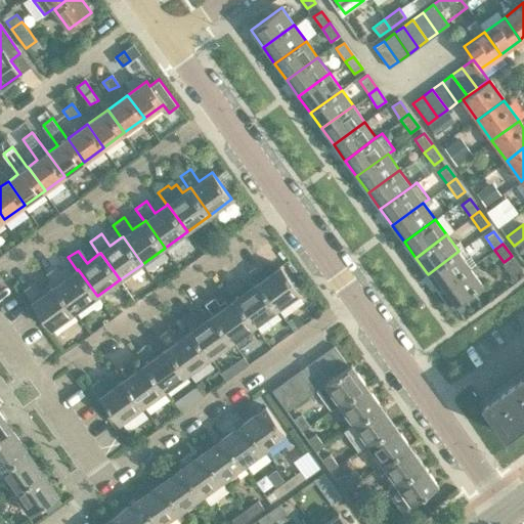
[(459,251),(428,274),(439,290),(470,267),(459,251)]
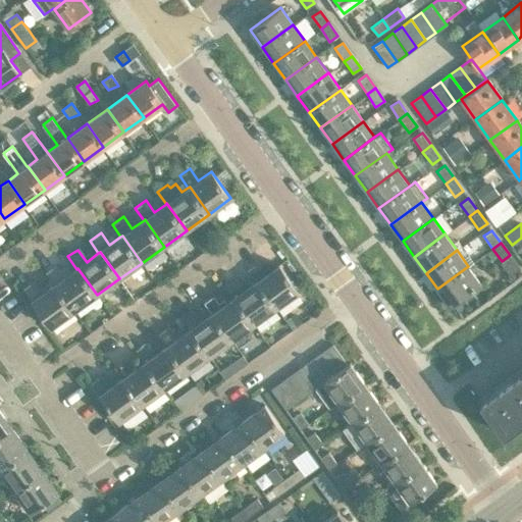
[(256,281),(275,308),(298,293),(278,265),(266,274),(257,262),(246,270),(255,281),(256,281)]
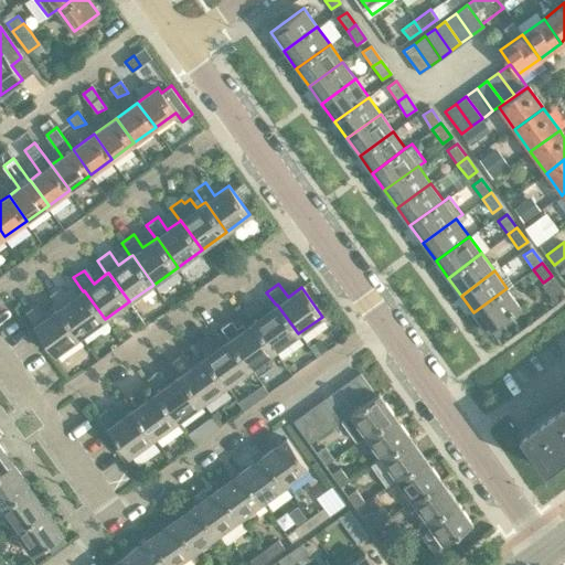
[(82,337),(105,319),(84,290),(83,291),(70,300),(61,287),(49,296),(57,308),(60,307),(82,337)]
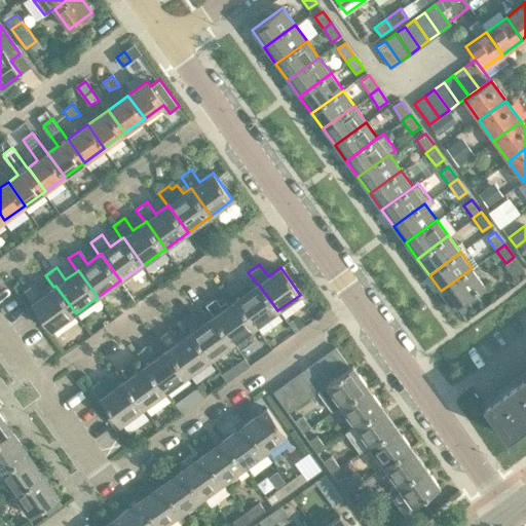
[(472,268),(441,291),(452,307),(484,286),(472,268)]
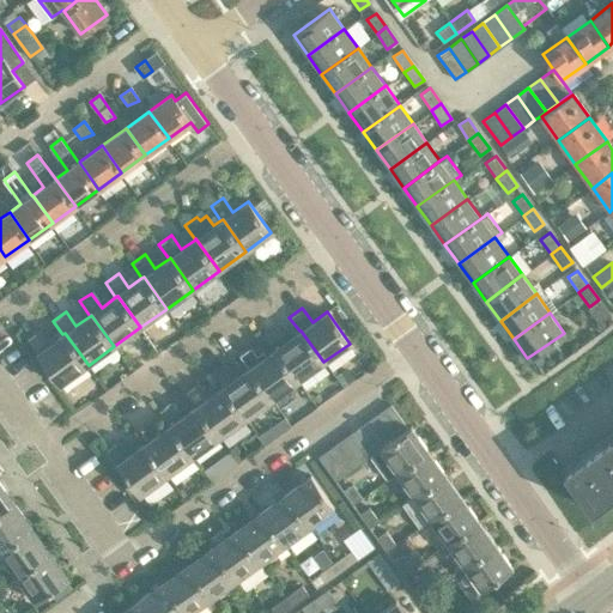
[(275,349),(298,381),(323,362),(301,331),(299,331),(285,341),(275,327),(263,335),(273,350),(275,349)]
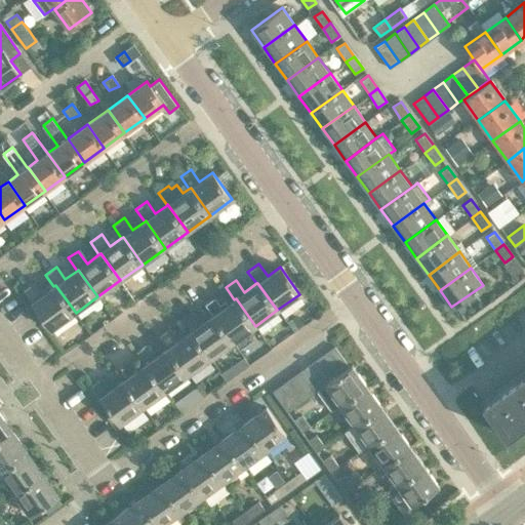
[(51,330),(76,313),(55,285),(53,286),(42,295),(34,283),(23,290),(51,330)]
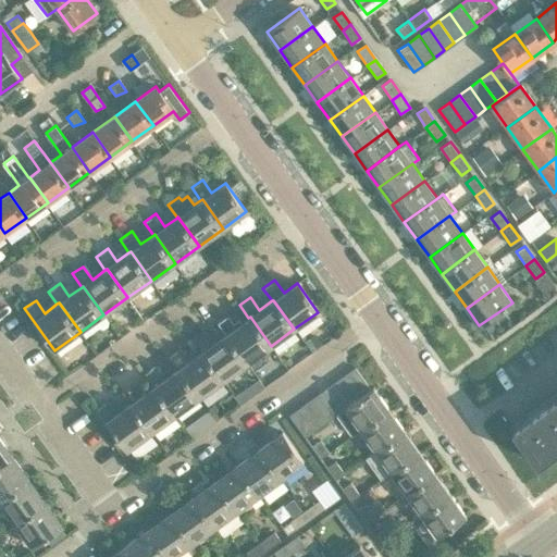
[(225,334),(247,363),(271,346),(250,317),(248,318),(235,326),(226,314),(214,322),(223,335),(225,334)]
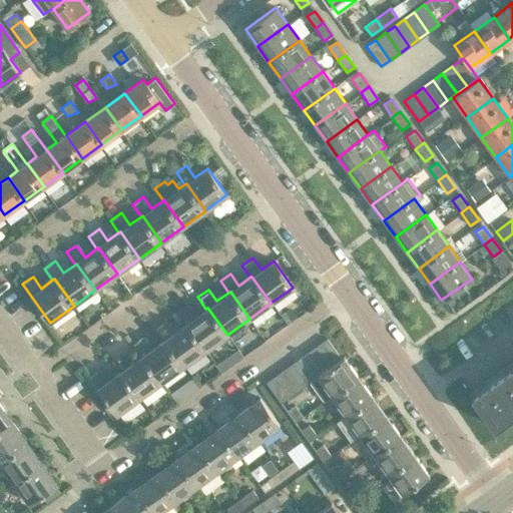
[(185,323),(205,350),(227,335),(207,308),(205,309),(194,317),(186,306),(175,314),(183,325),(185,323)]
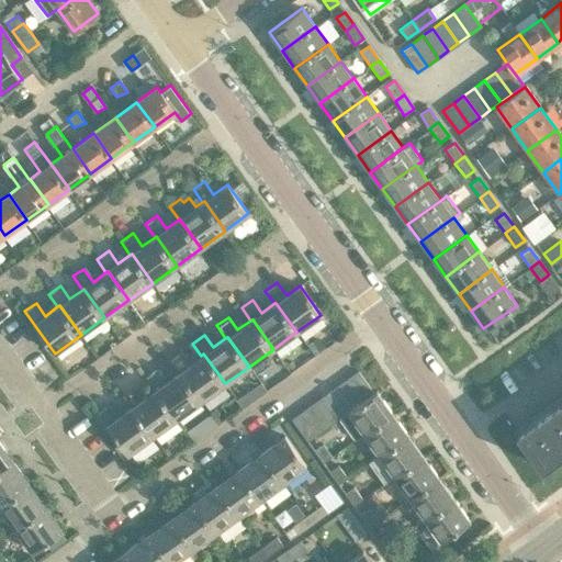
[(180,371),(201,401),(225,383),(203,353),(201,356),(189,364),(181,351),(169,360),(178,372),(180,371)]
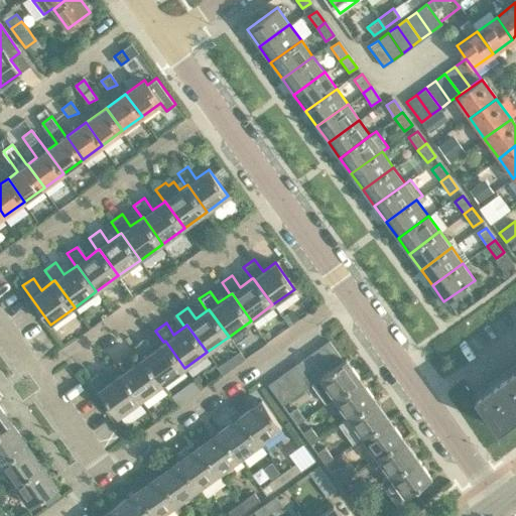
[(142,357),(162,384),(184,368),(165,341),(163,342),(151,351),(143,339),(133,347),(141,358),(142,357)]
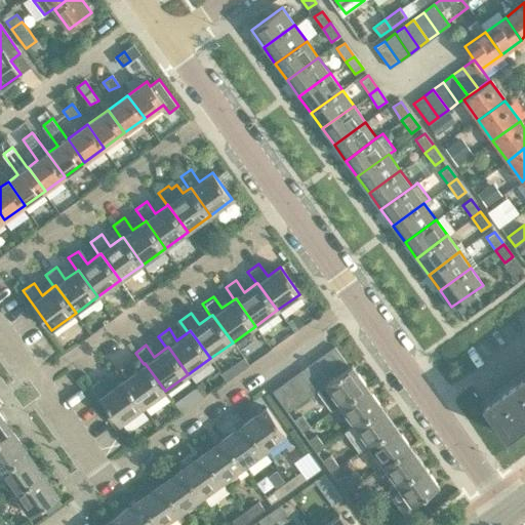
[(337,374),(349,366),(334,347),(323,354),(337,374)]
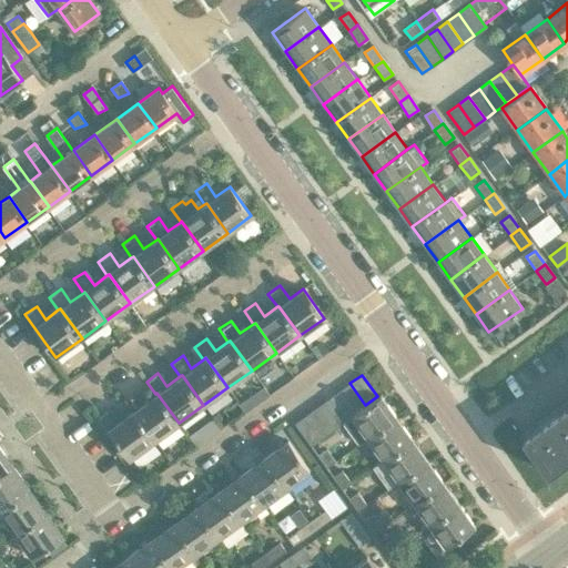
[(365,405),(350,383),(338,391),(354,414),(365,405)]
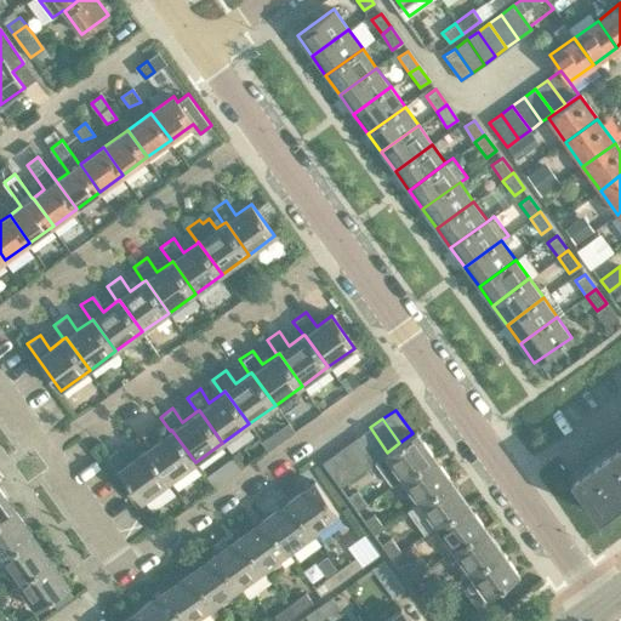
[(146,449),(169,482),(195,462),(171,429),(170,431),(155,442),(146,427),(134,437),(143,450),(146,449)]
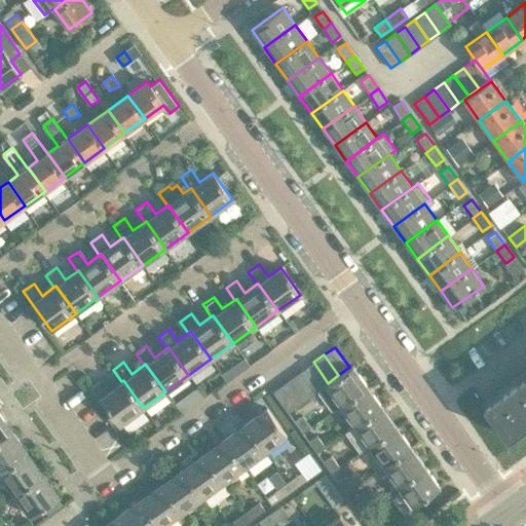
[(304,369),(318,389),(326,385),(328,383),(313,362),(304,369)]
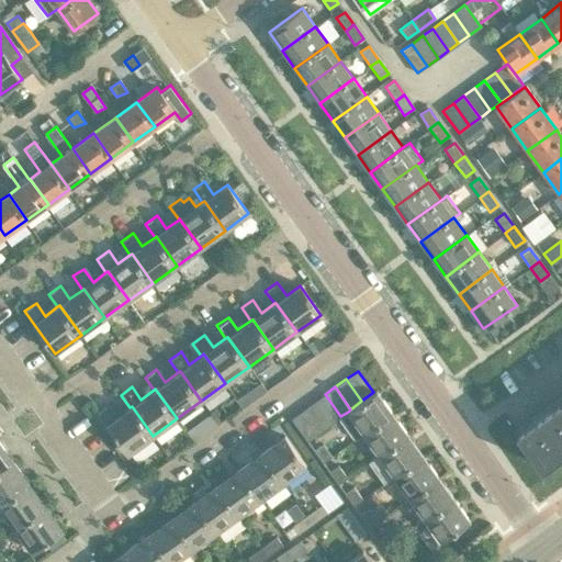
[(363,433),(392,412),(377,390),(373,392),(361,401),(350,409),(348,412),(363,433)]
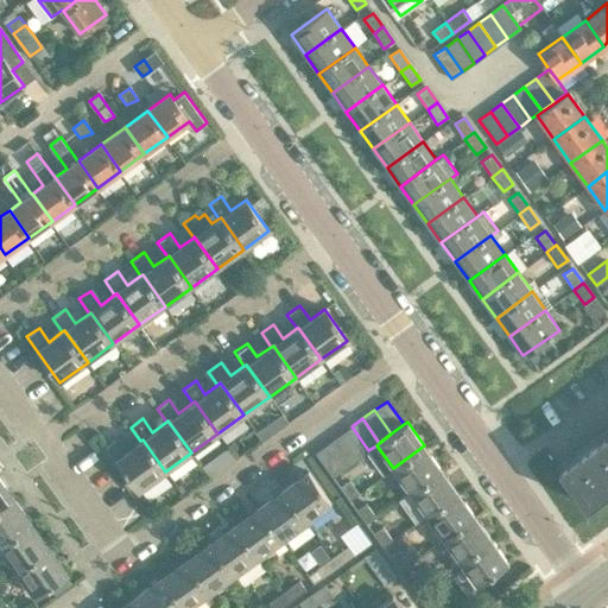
[(358,458),(368,450),(352,426),(340,435),(358,458)]
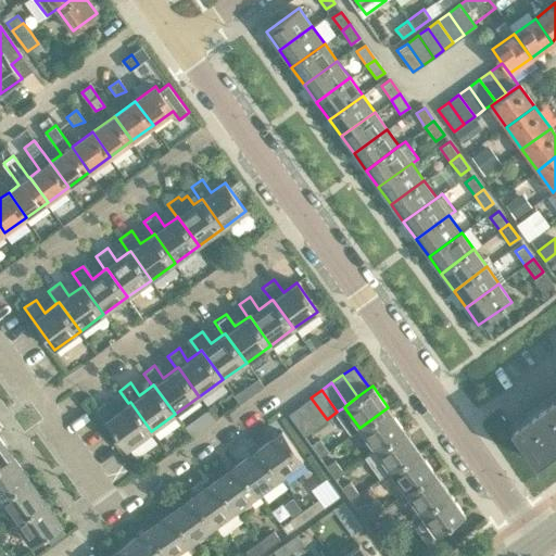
[(555,393),(510,427),(536,462),(555,447),(555,393)]
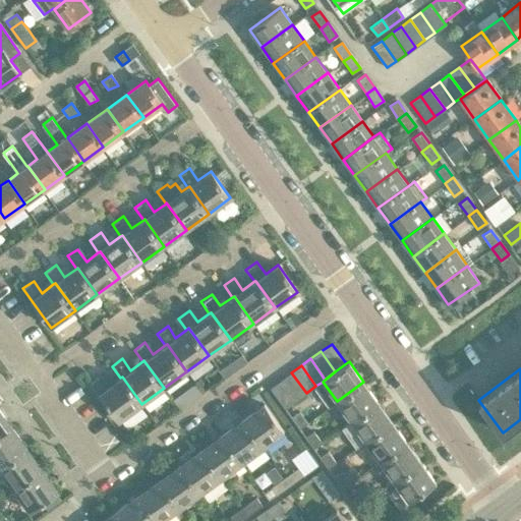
[(296,401),(306,393),(291,372),(282,380),(296,401)]
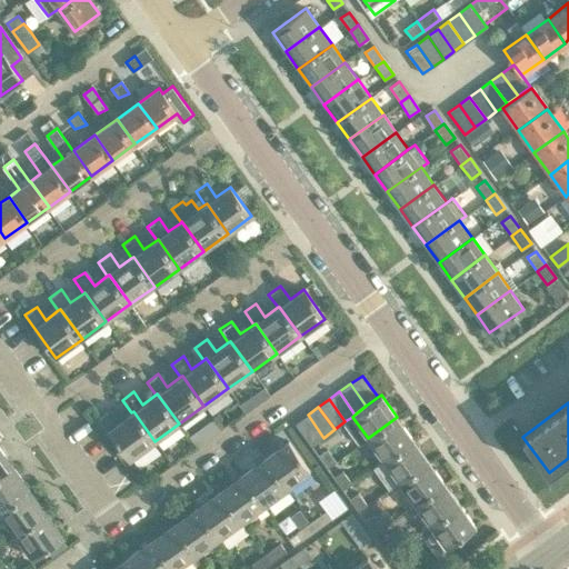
[(129,459),(155,441),(133,411),(131,412),(118,421),(109,409),(99,417),(129,459)]
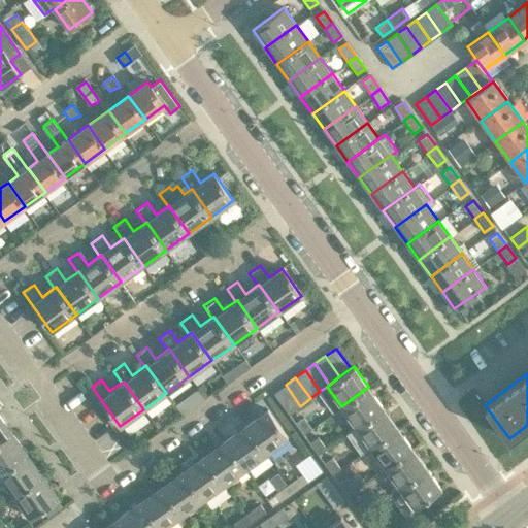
[(289,415),(300,406),(286,385),(273,393),(289,415)]
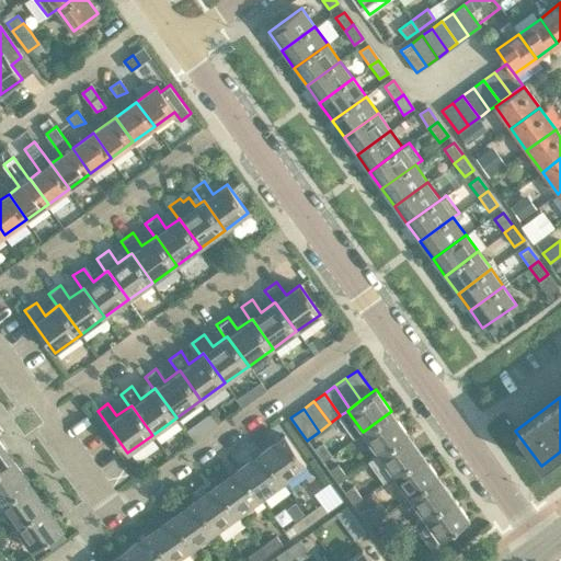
[(391,411),(363,432),(377,453),(405,432),(391,411)]
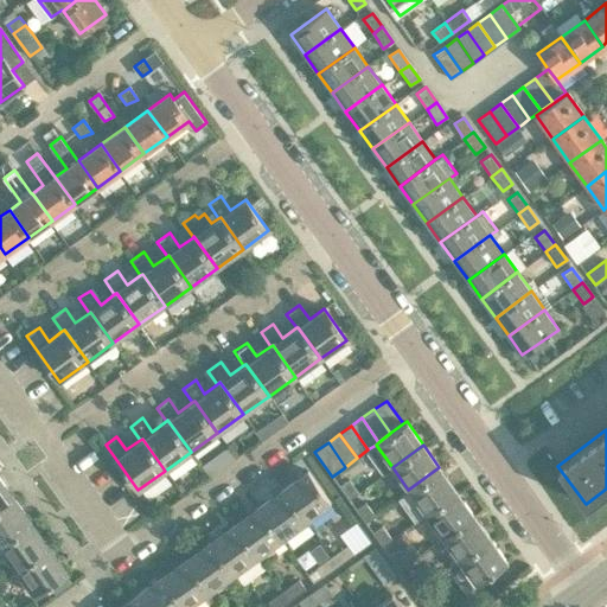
[(426,513),(457,491),(439,467),(408,490),(426,513)]
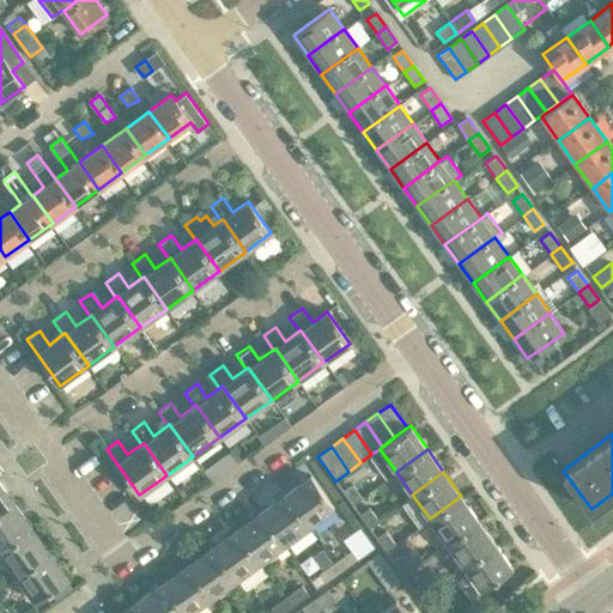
[(285,495),(309,527),(333,509),(310,477),(285,495)]
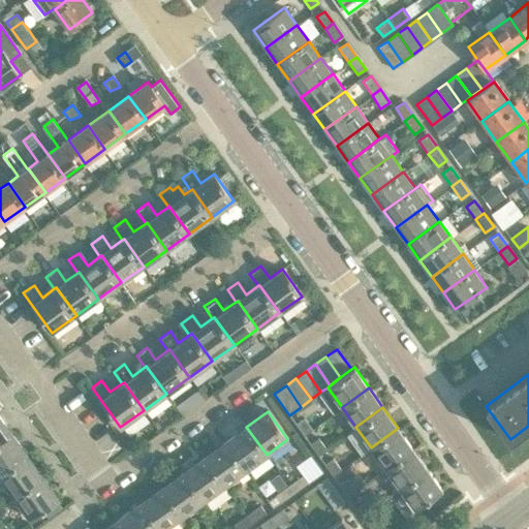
[(294,424),(303,435),(313,428),(304,416),(294,424)]
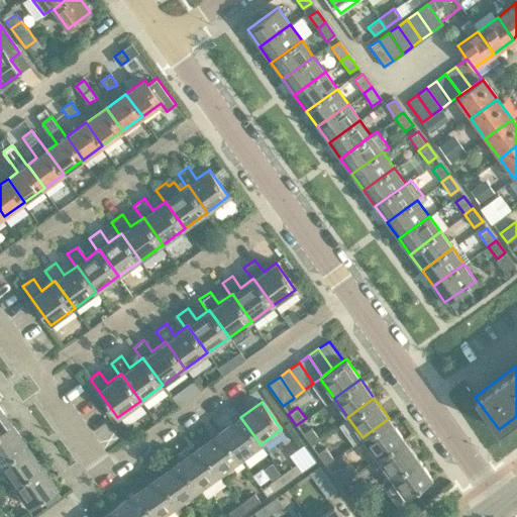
[(0,434),(12,426),(0,408),(0,434)]
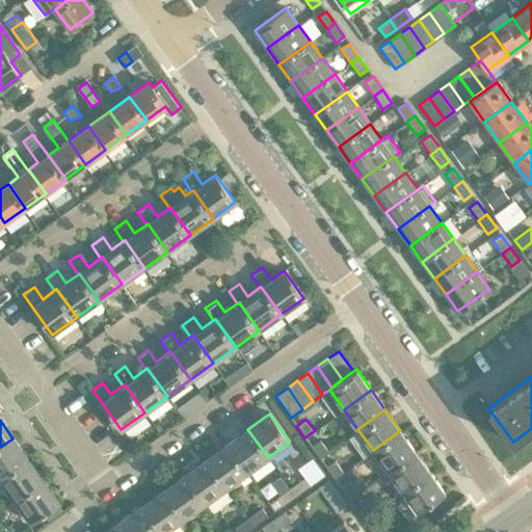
[(268,457),(247,429),(227,445),(246,473),(268,457)]
